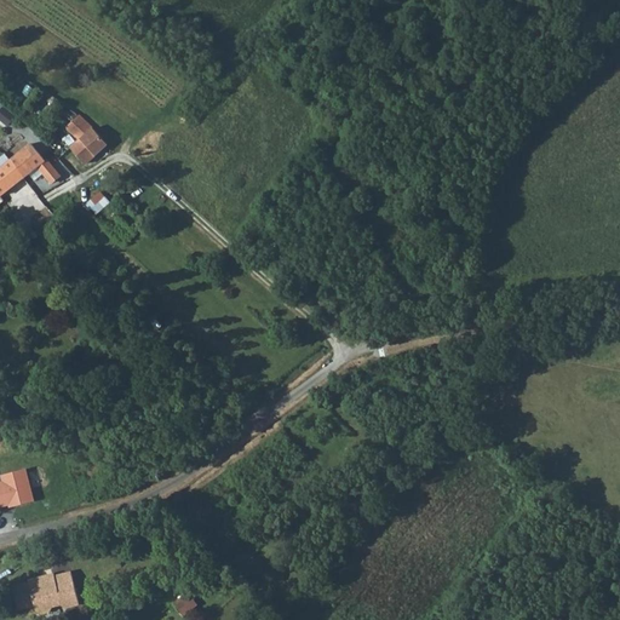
[(0,109),(0,116),(10,125),(17,115),(4,104),(0,109)]
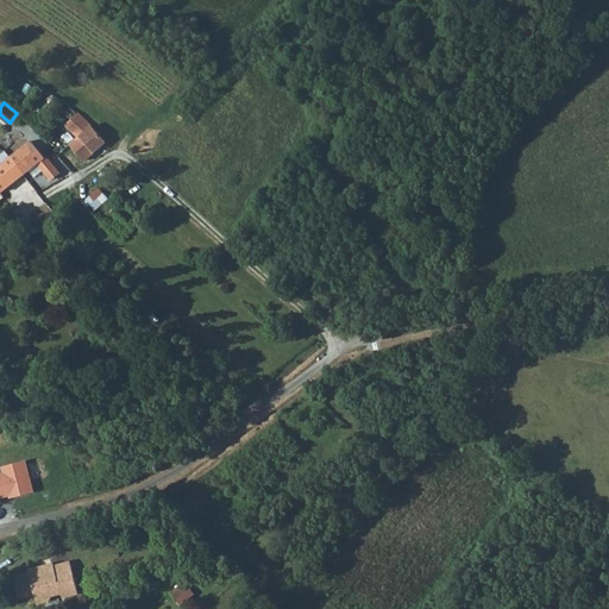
[(105,140),(79,113),(64,125),(77,137),(70,144),(85,159),(105,140)]
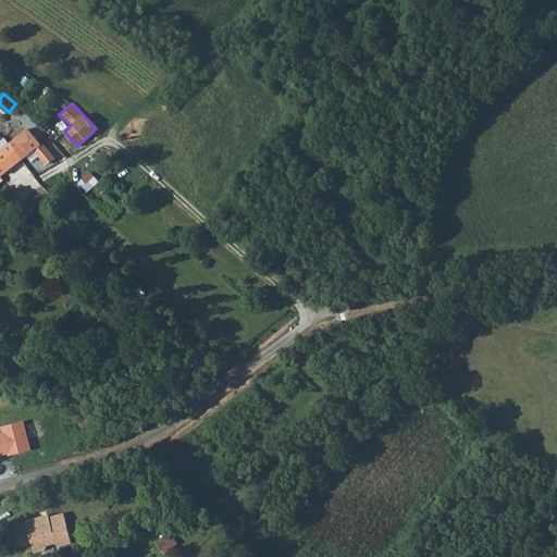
[(27,128),(9,144),(22,159),(26,156),(32,161),(39,156),(46,164),(53,157),(41,143),(40,144),(27,128)]
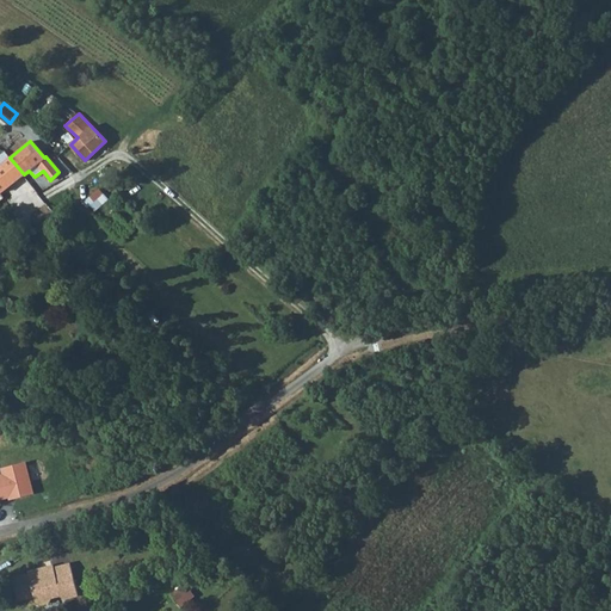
[(0,192),(0,193),(24,174),(10,158),(0,166),(0,192)]
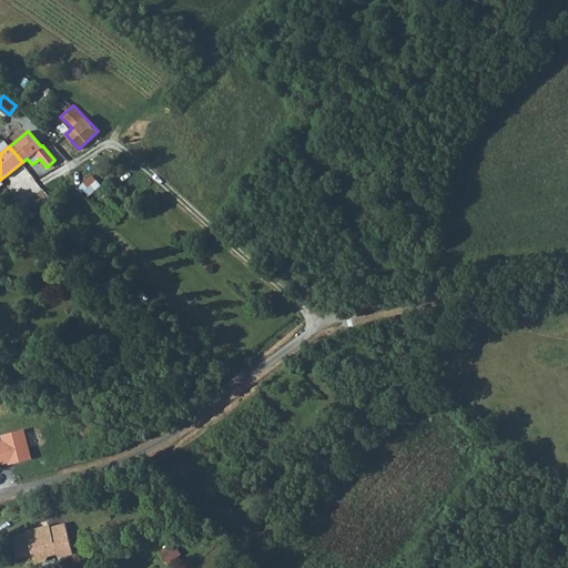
[(80,185),(89,195),(102,184),(93,174),(80,185)]
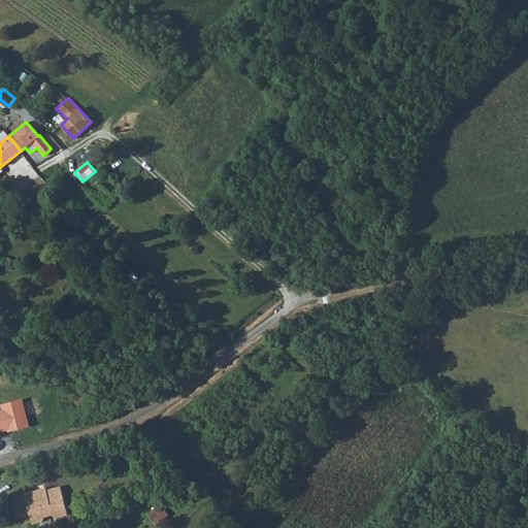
[(29,427),(21,399),(1,405),(3,409),(0,409),(0,431),(8,429),(9,432),(29,427)]
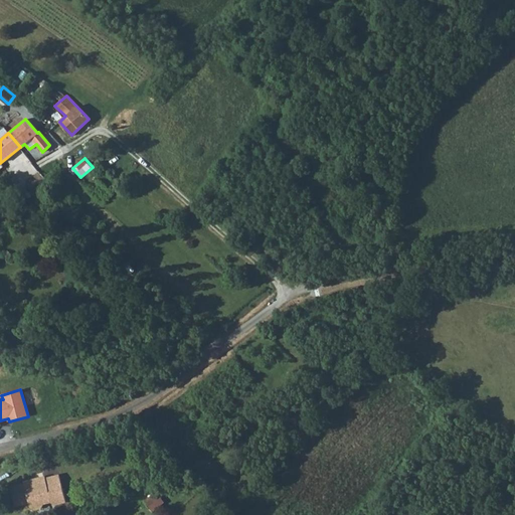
[(11,485),(16,503),(29,500),(30,502),(36,506),(43,504),(45,501),(51,499),(56,501),(67,498),(61,472),(47,475),(47,473),(24,479),(25,481),(11,485)]
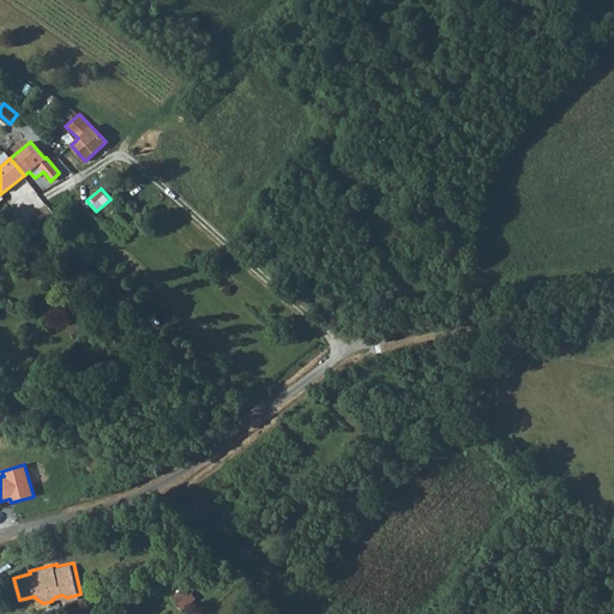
[(188,600),(184,593),(173,602),(182,613),(197,601),(192,597),(188,600)]
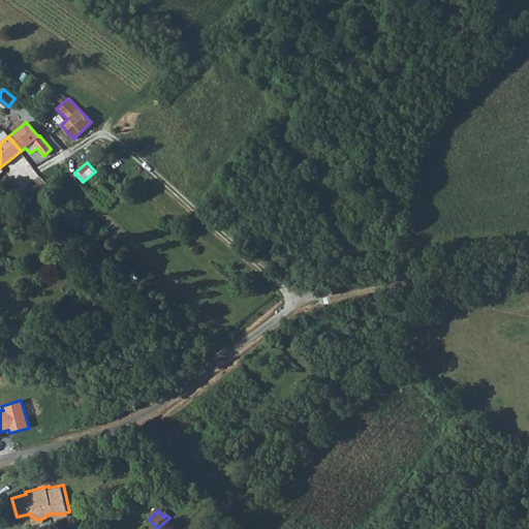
All buildings are outlined.
